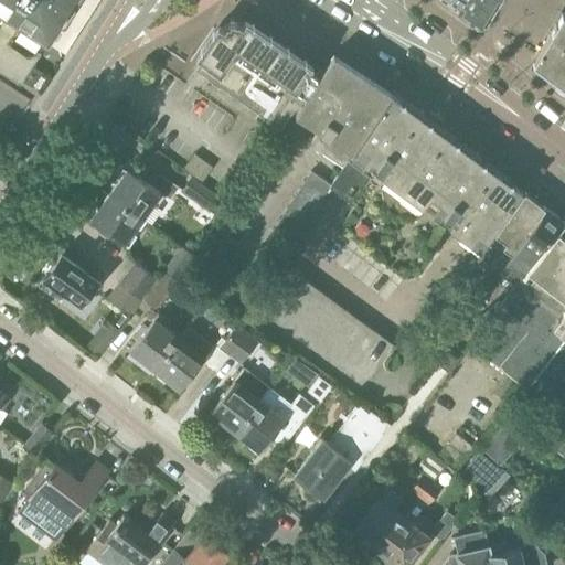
[(73,0),(0,0),(0,71),(20,84),(22,78),(32,85),(41,71),(31,65),(41,51),(36,48),(42,39),(48,42),(73,0)]
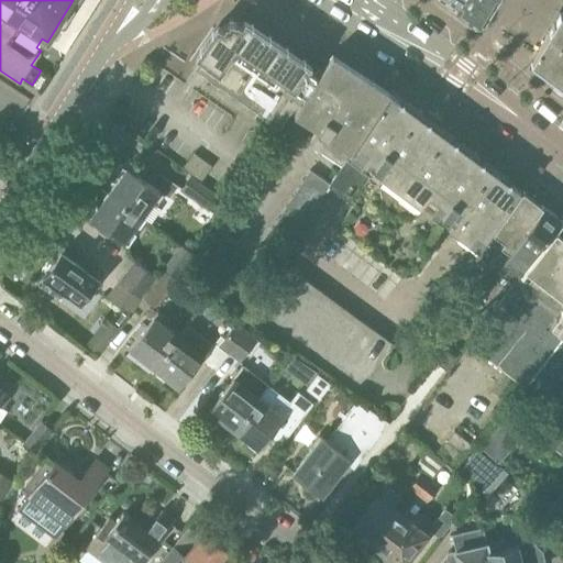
[(449,0),(459,6),(455,11),(474,23),(474,24),(484,22),(483,21),(492,6),(494,0),(449,0)]
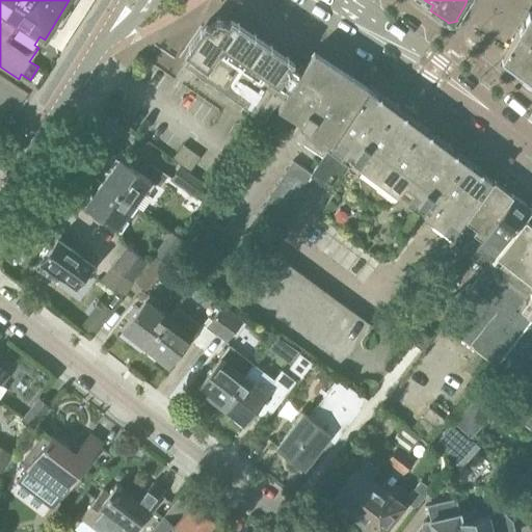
[(531,12),(528,10),(501,58),(531,82),(531,12)]
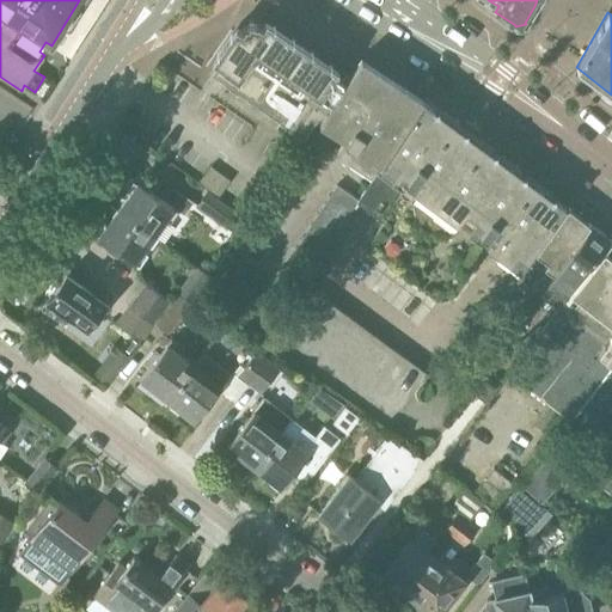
[(317,120),(343,83),(343,80),(330,71),(325,67),(257,22),(256,24),(250,23),(246,25),(244,24),(210,77),(305,140),(317,120)]
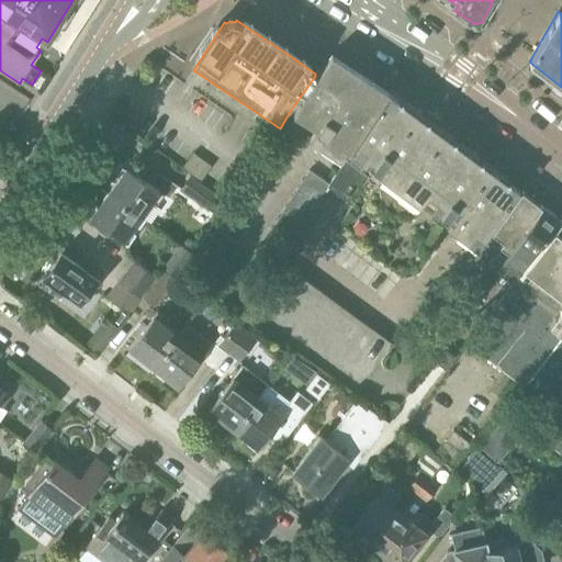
[(381,96),(386,89),(340,59),(332,53),(316,78),(315,76),(291,110),(303,119),(316,127),(307,142),(341,164),(384,98),(381,96)]
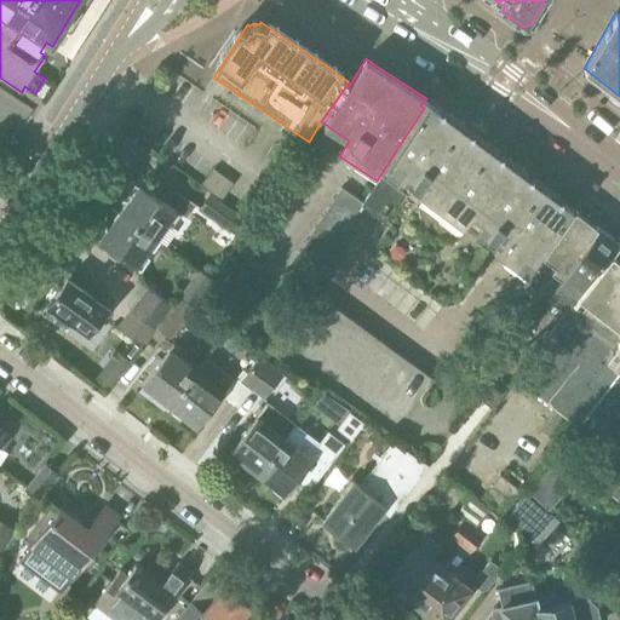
[(424,108),(377,181),(362,204),(389,223),(374,241),(378,242),(378,251),(377,253),(443,303),(445,300),(453,299),(455,302),(475,274),(471,271),(471,262),(486,241),(526,270),(572,208),(558,197),(556,200),(539,187),(537,189),(533,185),(530,172),(521,174),(521,167),(503,154),(491,156),(489,142),(483,143),(483,139),(472,132),(468,132),(469,127),(460,122),(459,118),(437,122),(436,109),(429,112),(424,108)]
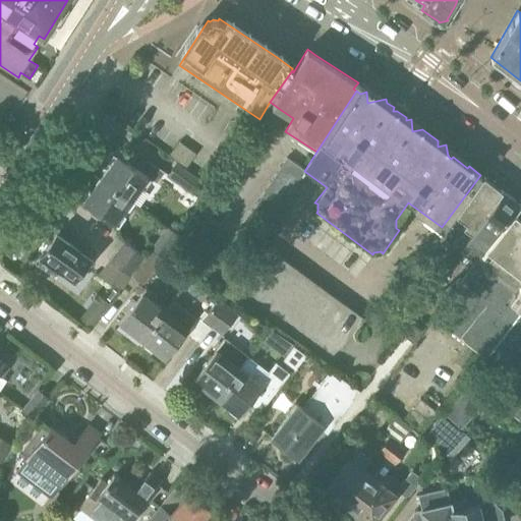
[(118,154),(101,178),(131,199),(140,187),(146,190),(154,179),(148,175),(118,154)]
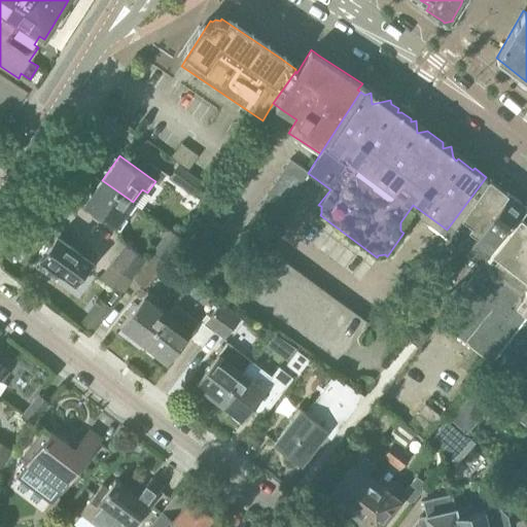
[(254,213),(253,215),(272,226),(287,204),(308,172),(289,160),(274,183),(254,213)]
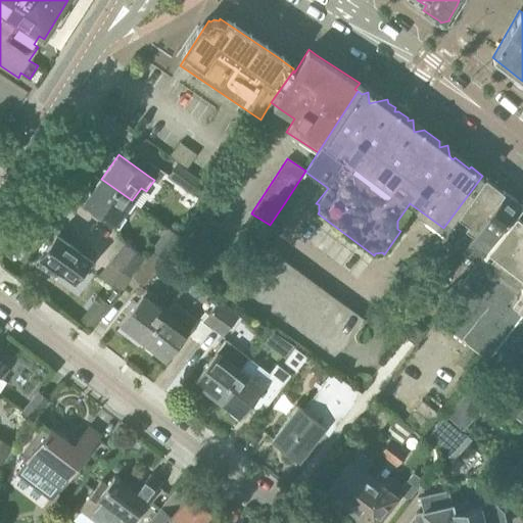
[(209,189),(177,164),(169,175),(202,199),(209,189)]
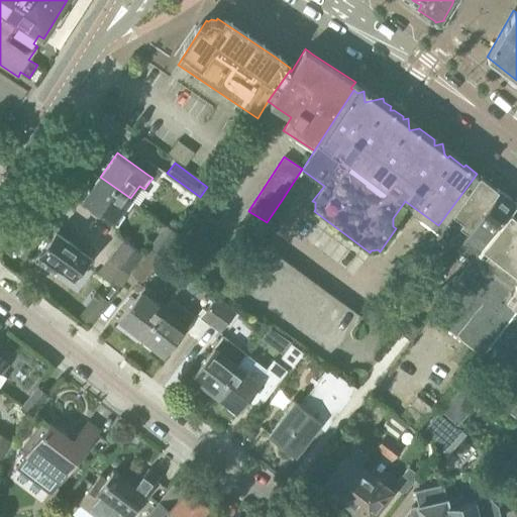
[(478,174),(438,225),(457,240),(459,237),(460,235),(461,236),(498,189),(478,174)]
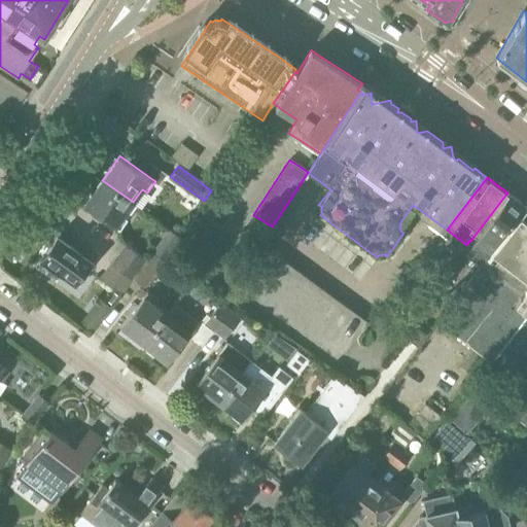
[(133,202),(102,180),(84,205),(120,231),(128,219),(123,215),(133,202)]
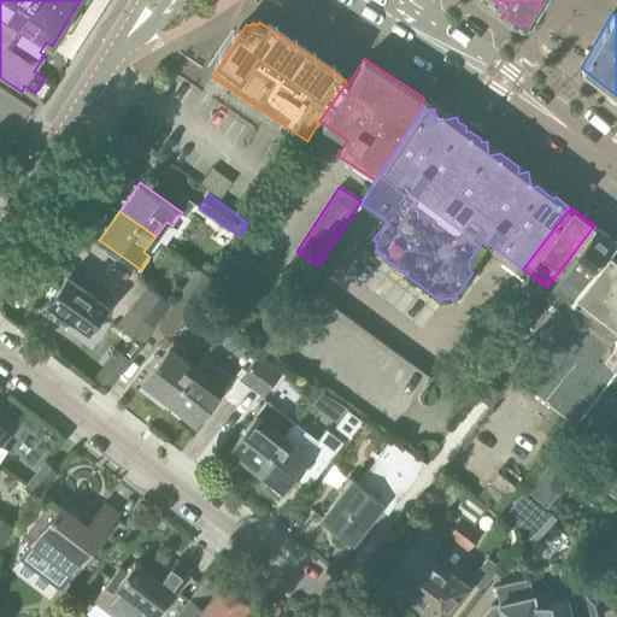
[(548,283),(569,299),(571,297),(613,241),(594,225),(551,282),(550,281),(548,283)]
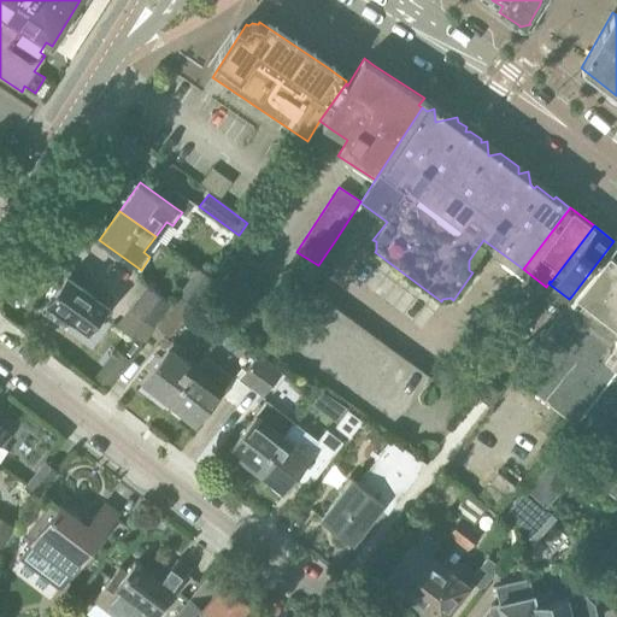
[(616,366),(616,241),(616,240),(512,376),(571,421),(616,366)]
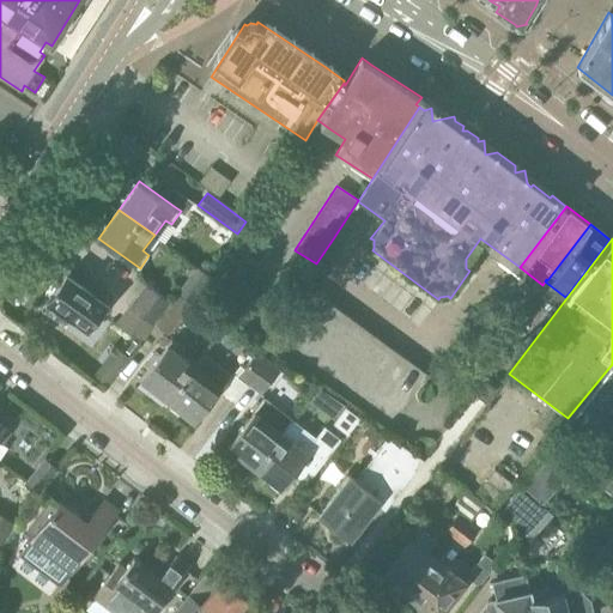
[(181,287),(177,293),(188,301),(192,295),(206,274),(195,267),(181,287)]
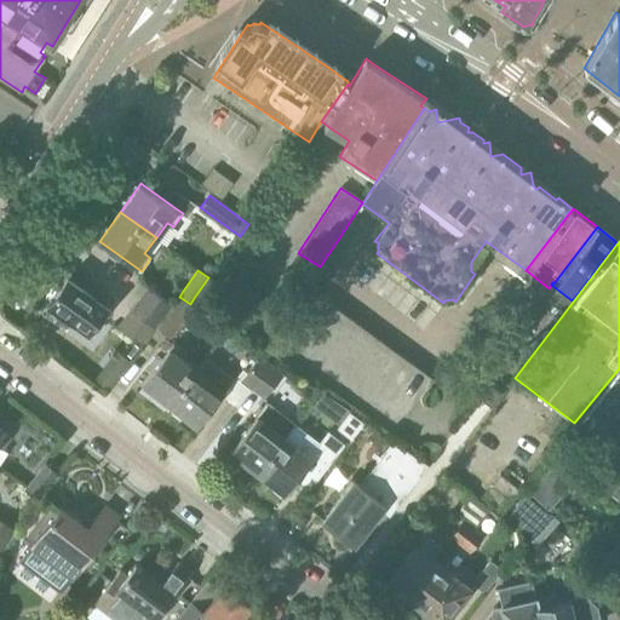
[(108,306),(67,277),(49,304),(89,332),(108,306)]
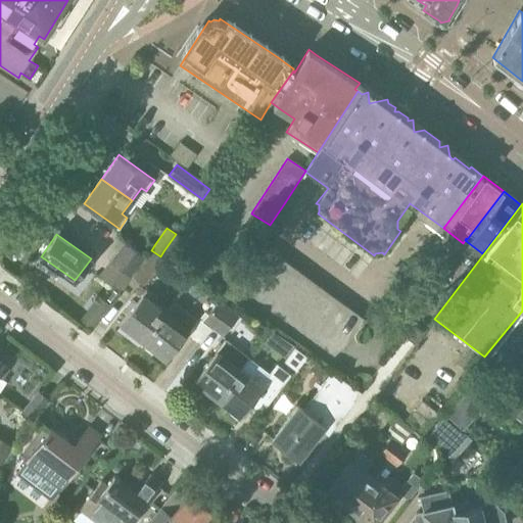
[(115,254),(110,260),(131,277),(136,270),(140,265),(153,275),(161,265),(159,263),(162,258),(160,256),(151,250),(147,256),(146,257),(127,243),(125,241),(115,254)]
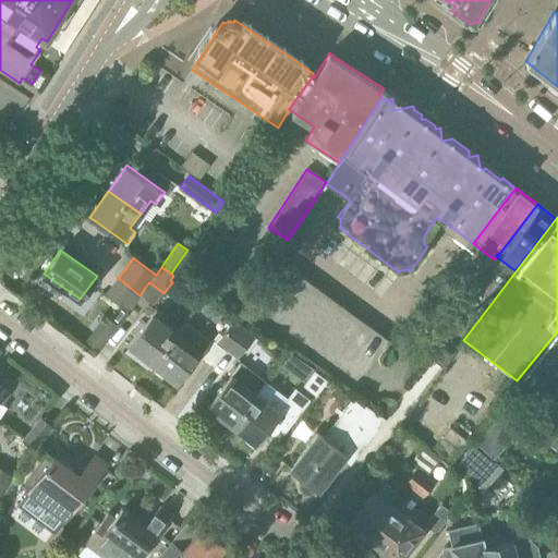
[(356,388),(391,341),(283,261),(249,308),(356,388)]
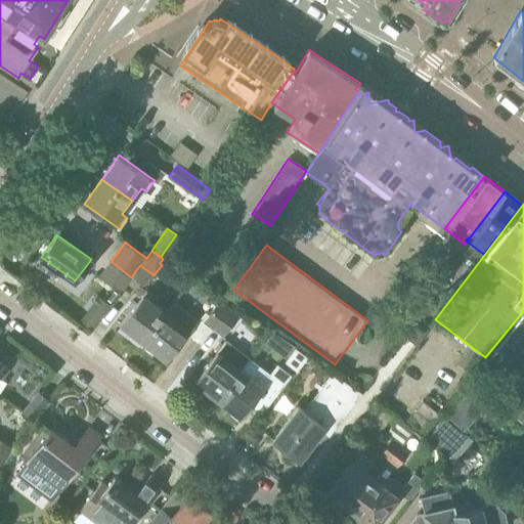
[(145,340),(167,312),(153,301),(157,297),(146,289),(122,322),(145,340)]
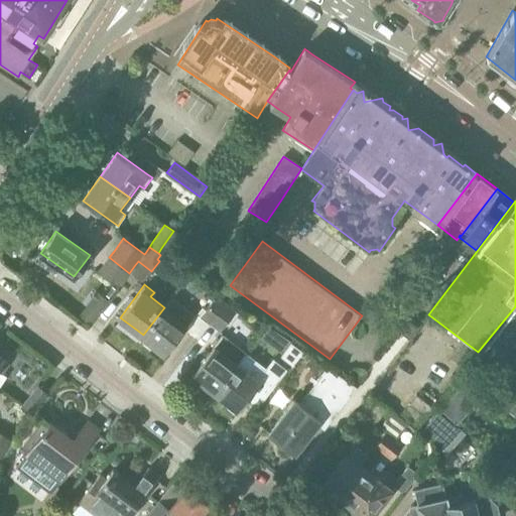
[(216,293),(205,308),(200,315),(210,324),(227,301),(216,293)]
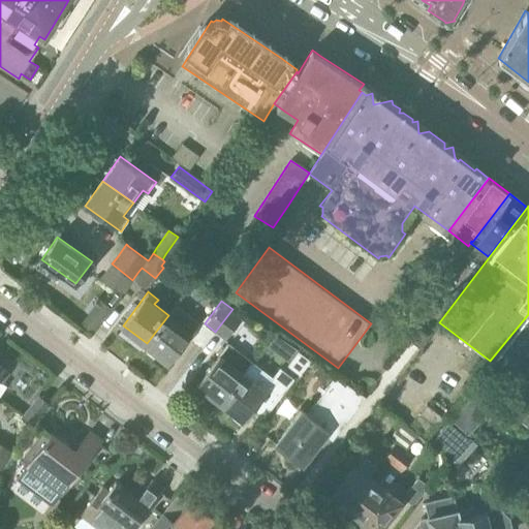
[(168,315),(147,343),(169,362),(195,328),(184,320),(188,315),(179,308),(168,315)]
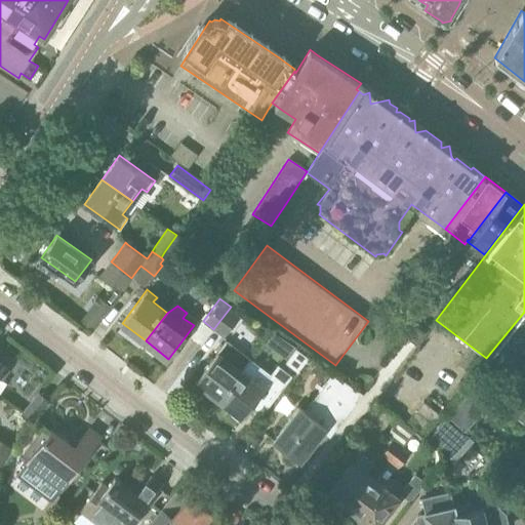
[(231,307),(213,329),(224,336),(241,314),(231,307)]
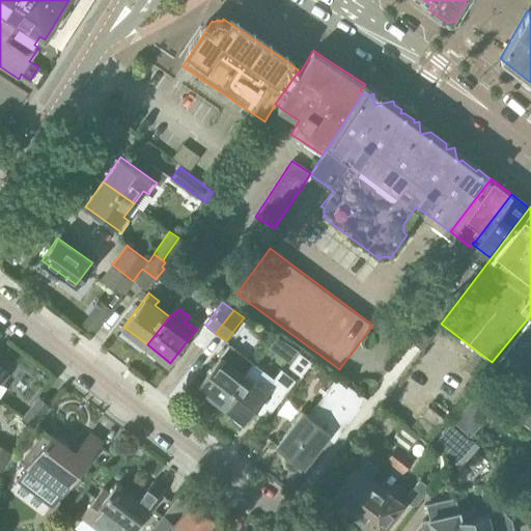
[(530,315),(492,362),(495,365),(497,363),(530,389),(530,315)]
